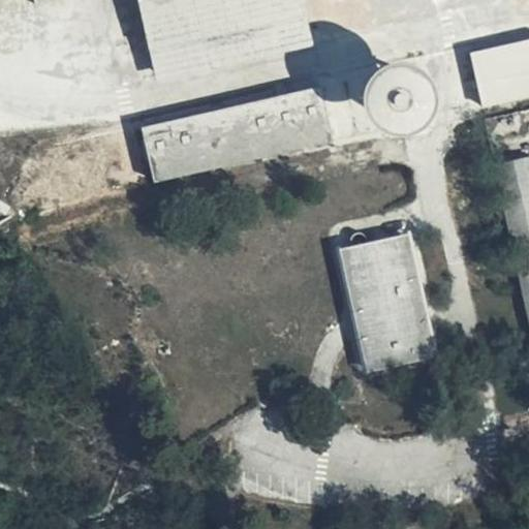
[(150,51),(156,76),(307,41),(298,0),(137,0),(141,11),(118,17),(126,55),(150,51)]
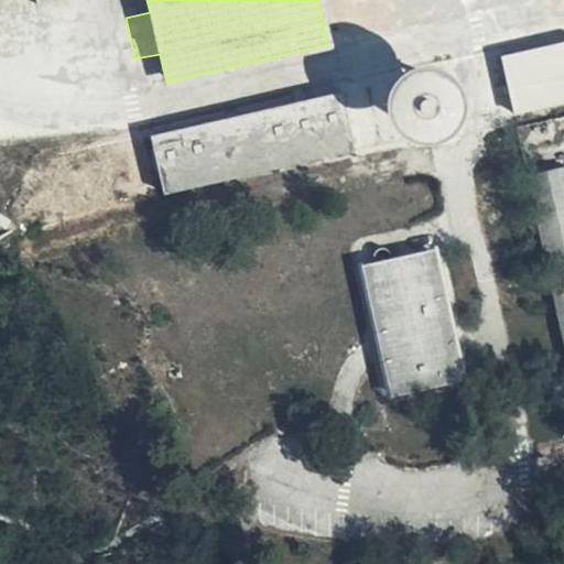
[(563,43),(503,56),(516,115),(563,102),(563,43)]
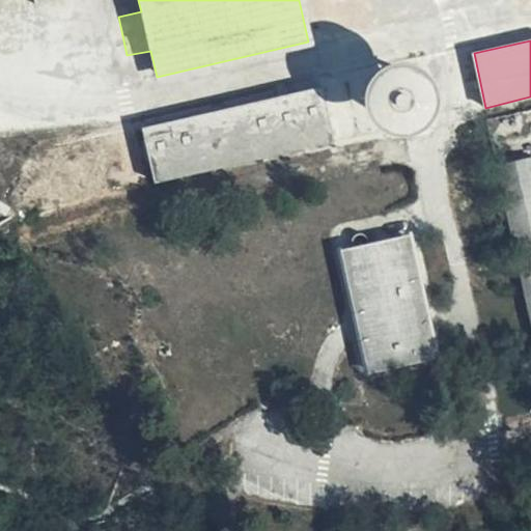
[(319,88),(144,130),(156,182),(332,140),(319,88)]
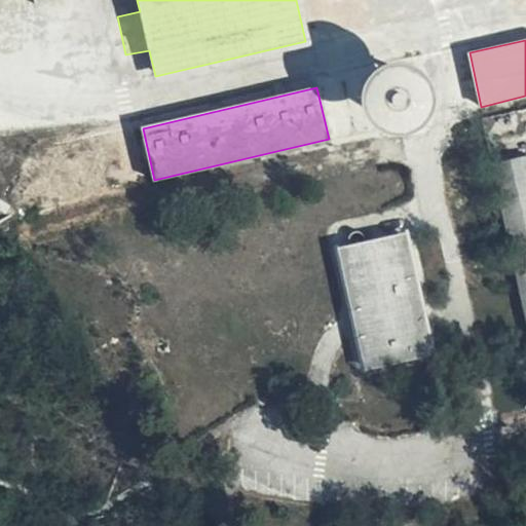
[(525,320),(525,160),(525,156),(489,164),(525,320)]
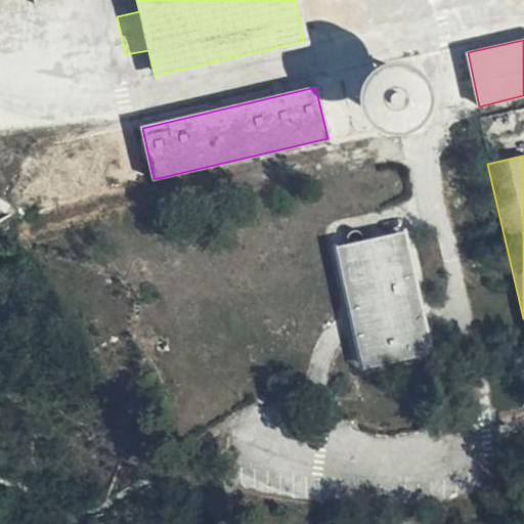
[(347,239),(348,247),(341,249),(365,363),(426,350),(402,235),(362,245),(360,235),(358,233),(355,232),(350,233),(347,236),(347,239)]
